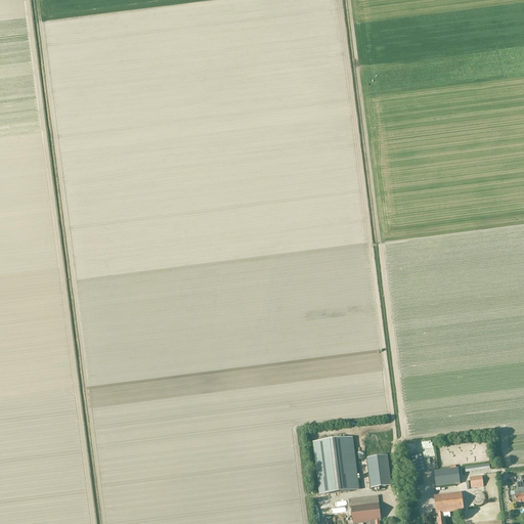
[(354,491),(348,439),(313,443),(320,495),(354,491)]
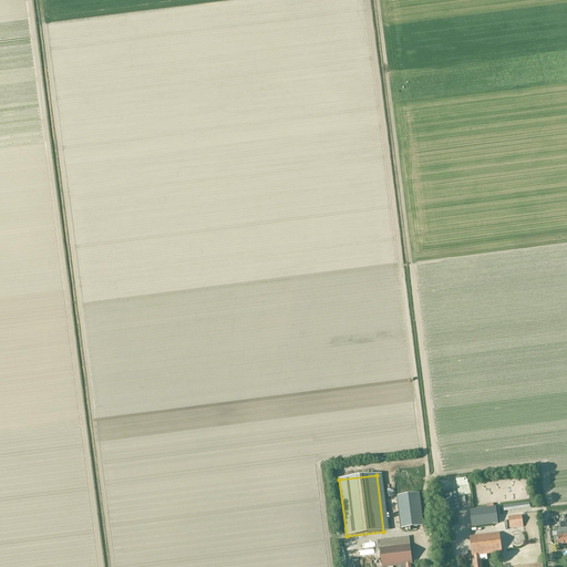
[(449,514),(461,512),(455,490),(444,492),(449,514)]
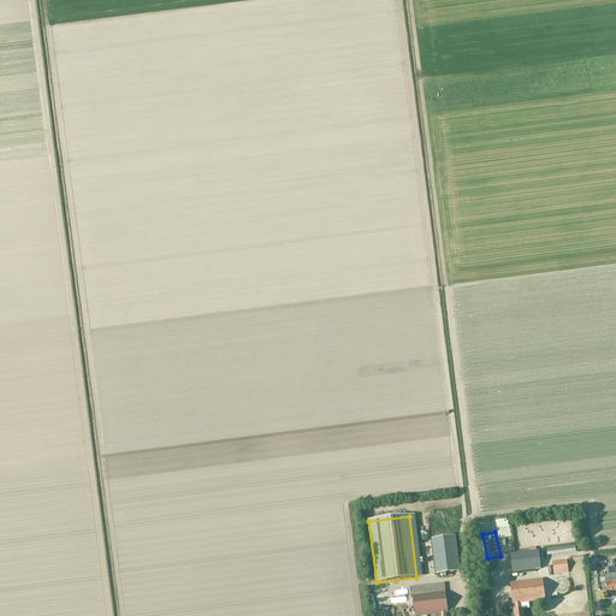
[(456,535),(431,539),(436,575),(460,572),(456,535)]
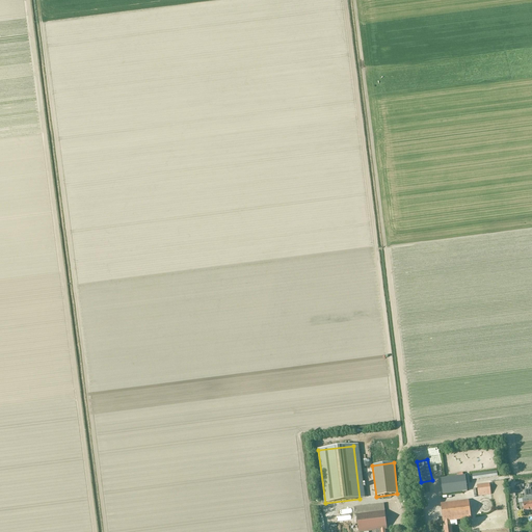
[(443,495),(468,491),(466,475),(441,478),(443,495)]
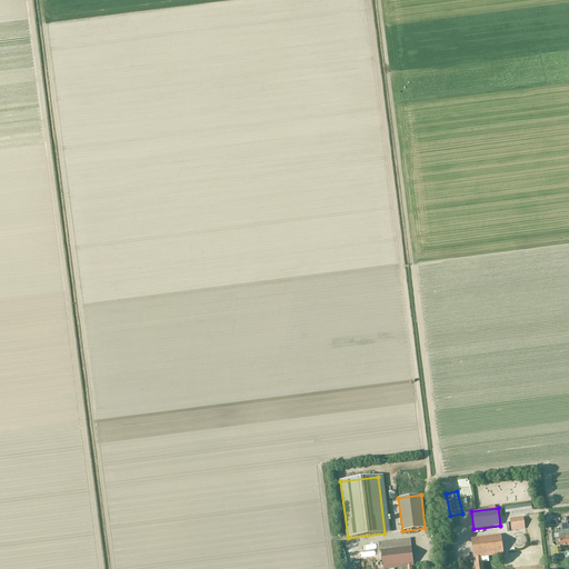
[(525,529),(525,523),(523,518),(510,519),(511,530),(525,529)]
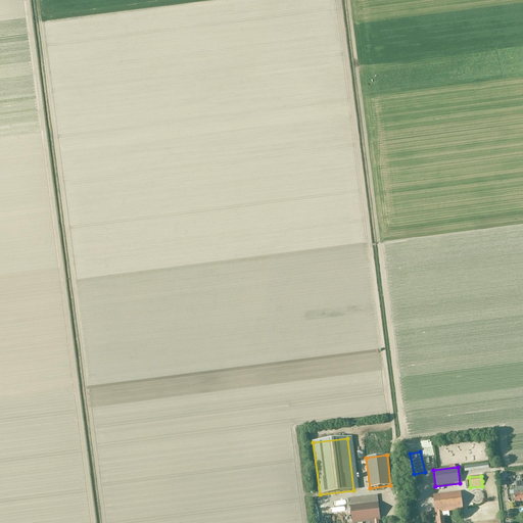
[(522,501),(522,487),(522,488),(522,481),(515,481),(516,489),(519,489),(520,494),(514,494),(515,503),(522,501)]
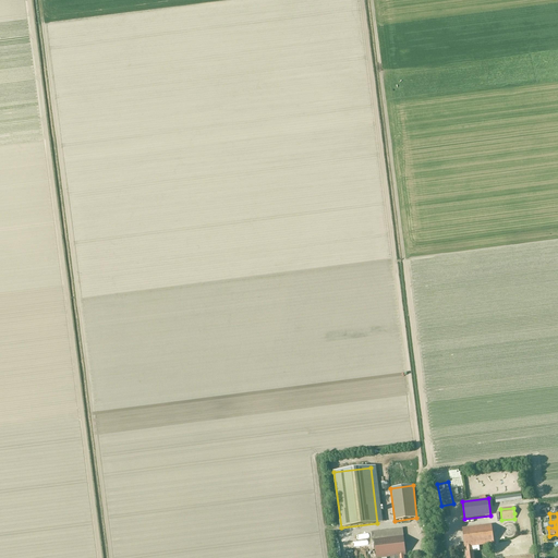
[(471,546),(494,544),(492,524),(462,528),(464,547),(466,547),(466,553),(465,553),(465,557),(473,557),(473,552),(472,552),(471,546)]
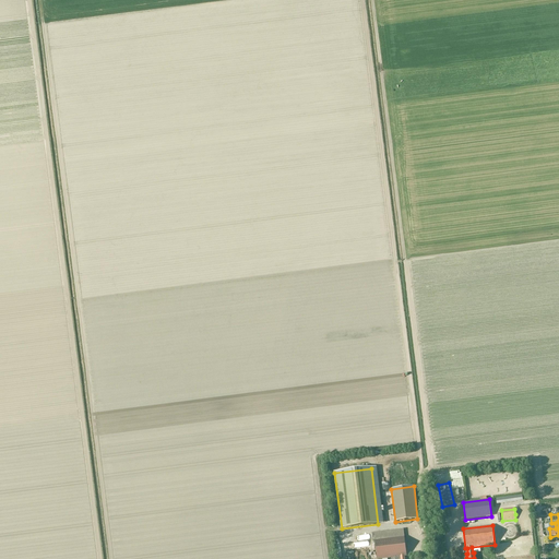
[(403,528),(373,533),(377,558),(380,558),(395,557),(394,558),(404,558),(404,556),(406,556),(403,528)]
